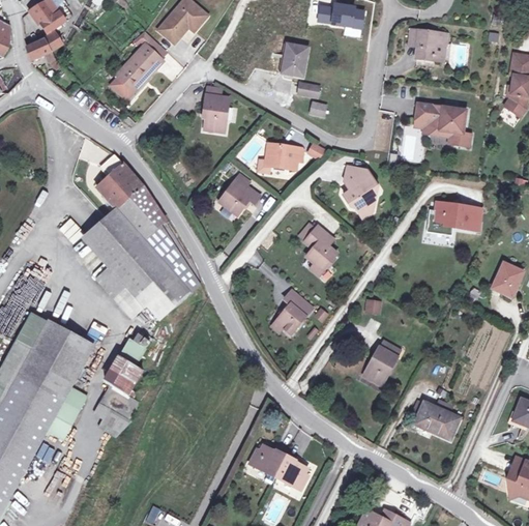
[(46,30),(66,18),(62,10),(67,7),(62,0),(43,0),(38,3),(31,7),(46,30)]
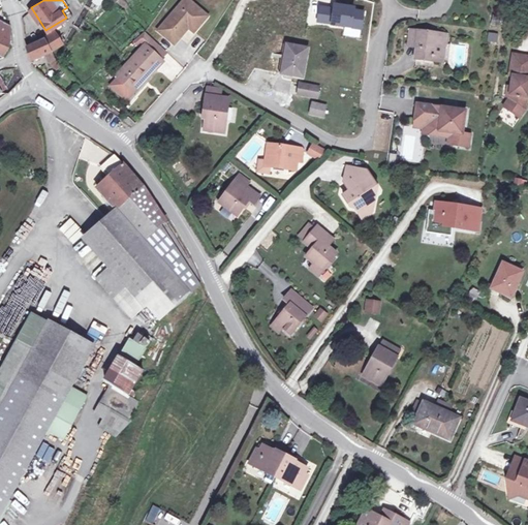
[(209,11),(196,0),(181,0),(157,26),(173,40),(187,24),(189,22),(194,27),(209,11)]
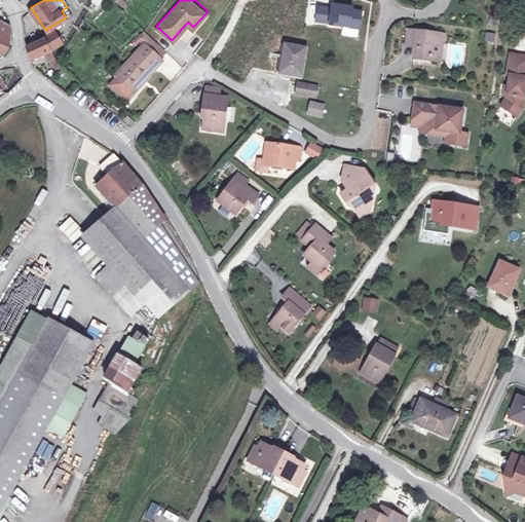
[(0,50),(3,52),(7,44),(9,36),(9,28),(8,27),(9,25),(0,20),(0,50)]
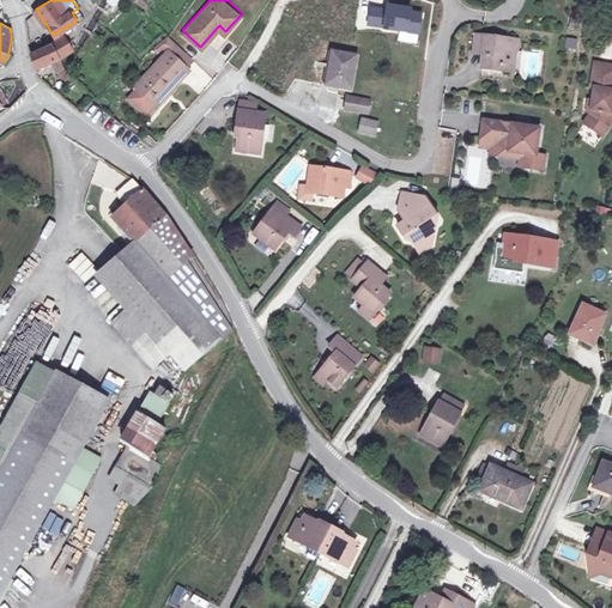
[(189,65),(185,61),(191,54),(177,42),(167,31),(159,38),(163,42),(168,46),(134,81),(138,85),(152,98),(162,89),(163,90),(181,72),(182,73),(189,65)]
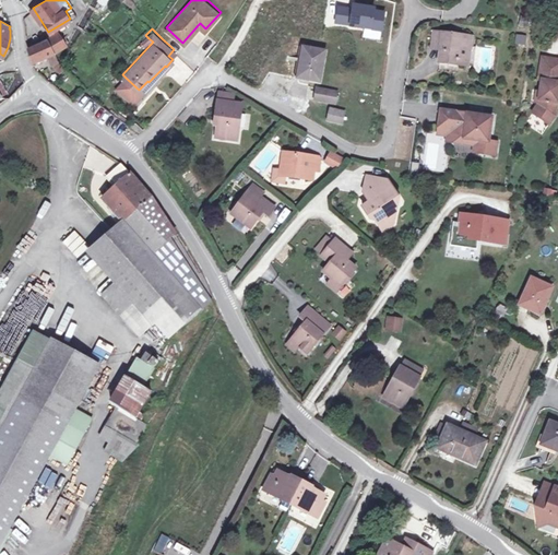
[(440,45),(439,48),(438,57),(458,60),(458,65),(466,66),(470,46),(472,46),(473,36),(442,32),(442,30),(432,28),(431,44),(440,45)]
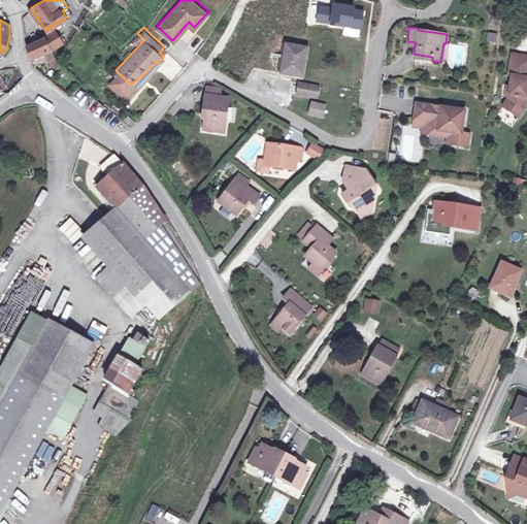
[(485,38),(495,39),(496,29),(486,29),(485,38)]
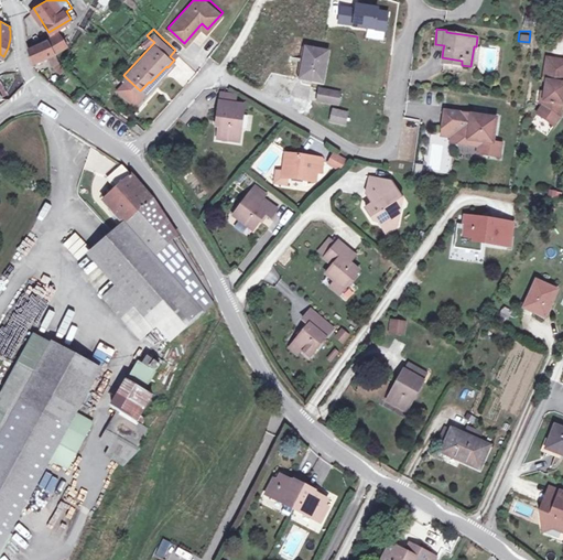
[(54,51),(65,42),(56,34),(46,41),(54,51)]
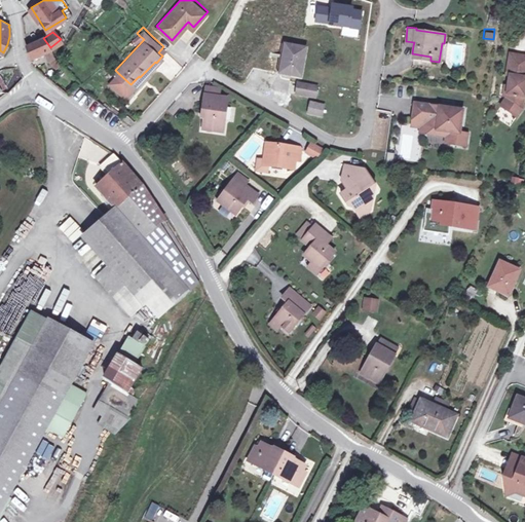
[(43,38),(25,45),(29,58),(43,50),(49,47),(50,47),(43,38)]
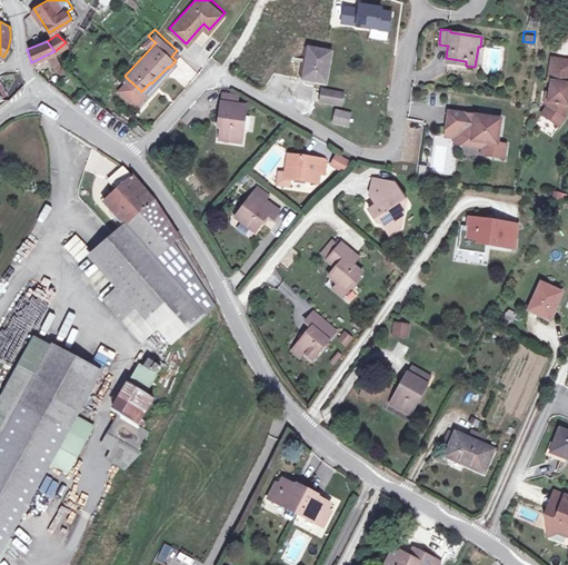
[(325,82),(331,49),(308,45),(307,46),(305,57),(309,57),(305,78),(325,82)]
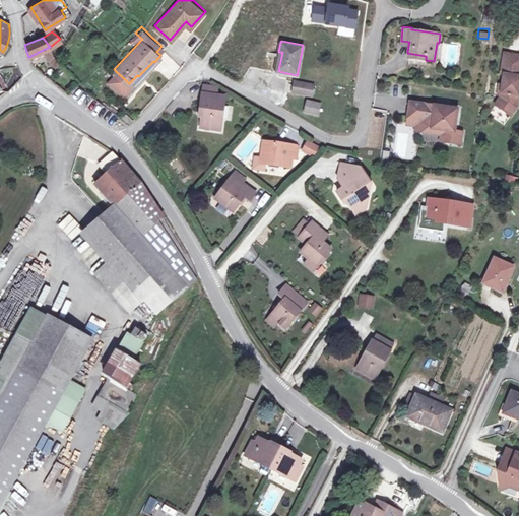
[(518,52),(503,51),(500,72),(503,72),(500,94),(495,103),(511,113),(516,105),(518,92),(518,52)]
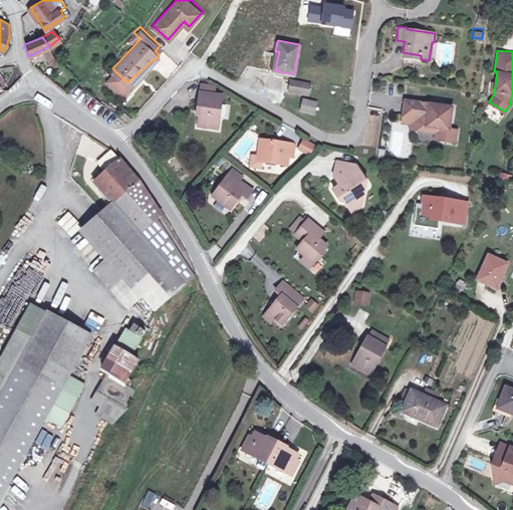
[(57,62),(52,55),(48,58),(53,65),(57,62)]
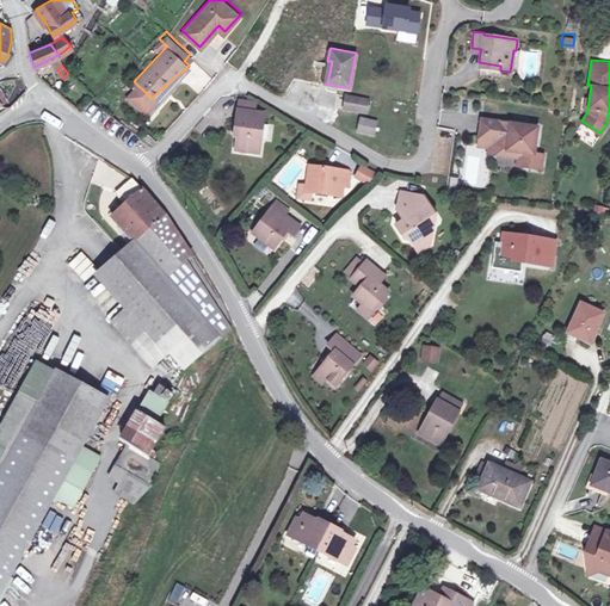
[(162,90),(161,88),(152,98),(137,85),(129,93),(146,109),(162,90)]
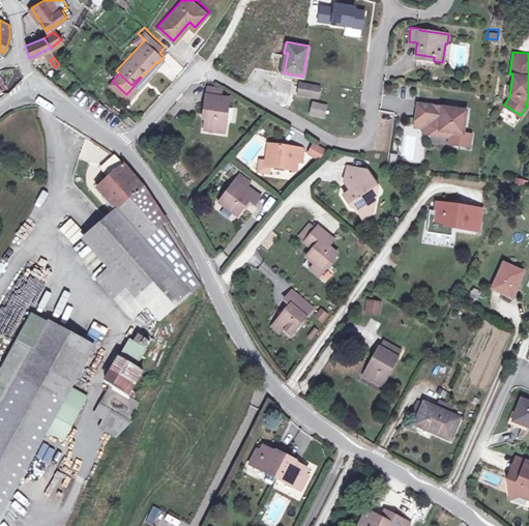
[(208,82),(207,90),(222,93),(224,85),(208,82)]
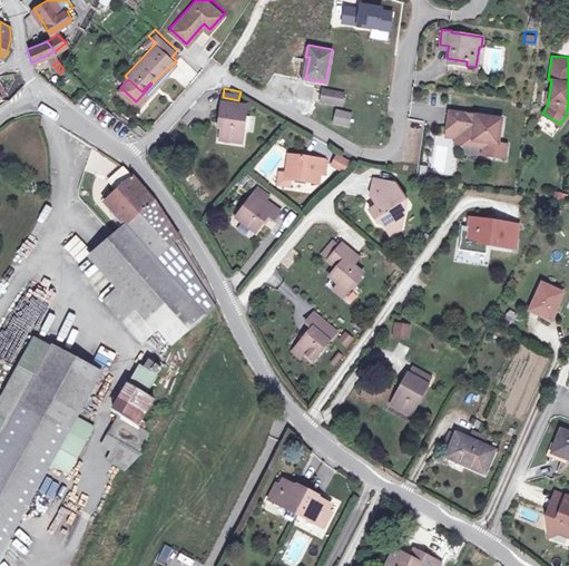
[(341,105),(343,94),(324,89),(321,100),(341,105)]
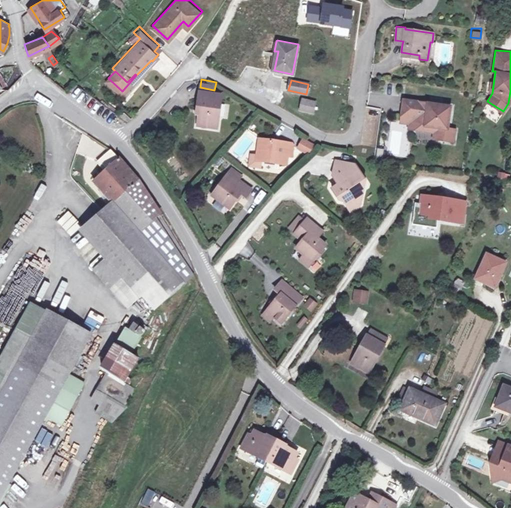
[(215,124),(220,91),(214,90),(200,87),(198,87),(196,102),(199,103),(196,121),(215,124)]
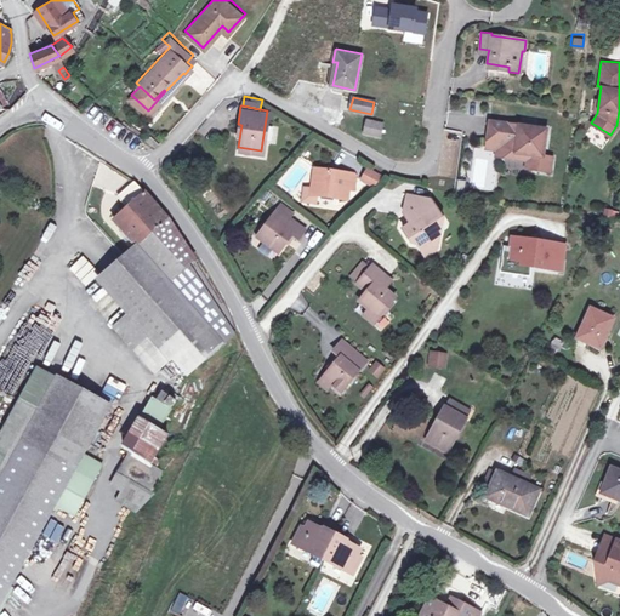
[(381,124),(365,120),(363,132),(377,136),(381,124)]
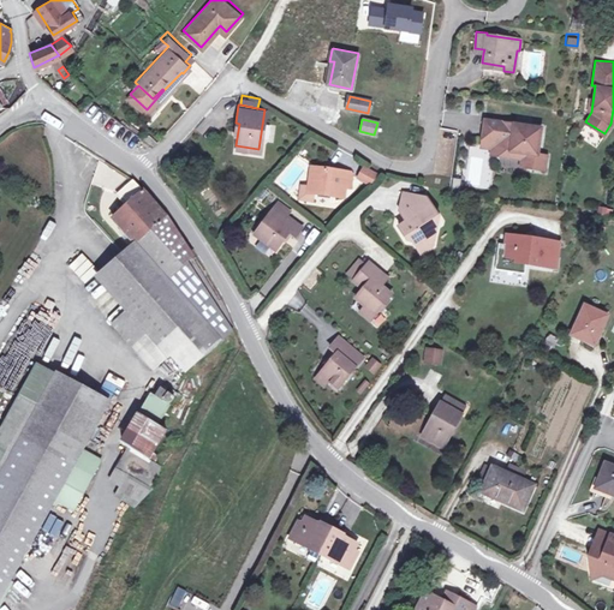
[(484,119),(483,138),(501,141),(500,148),(500,155),(523,157),(522,165),(536,167),(538,153),(542,126),(528,124),(528,126),(519,125),(519,124),(514,123),(484,119)]
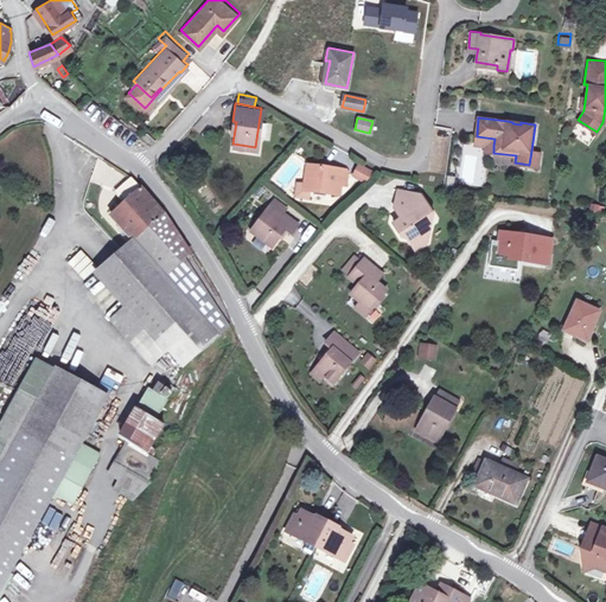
[(260,135),(269,136),(270,120),(261,120),(260,135)]
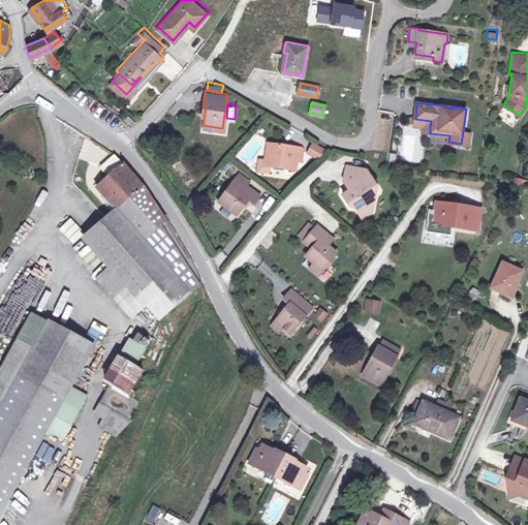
[(431,121),(415,119),(414,125),(424,126),(423,132),(430,133),(430,127),(431,121)]
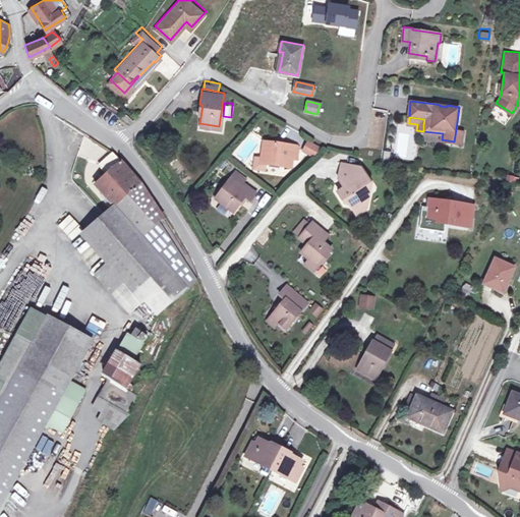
[(463,130),(456,129),(454,141),(462,142),(463,130)]
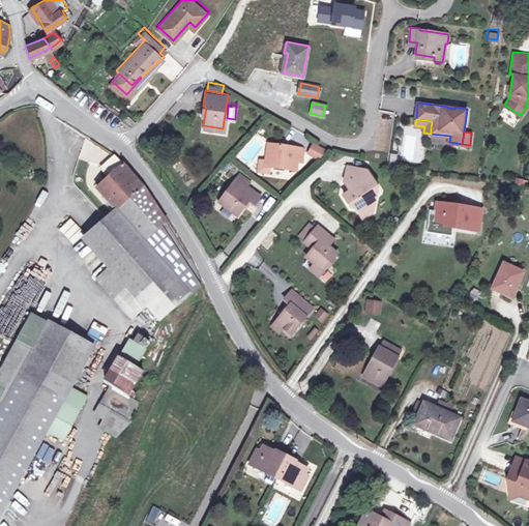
[(312,139),(305,149),(318,157),(325,146),(312,139)]
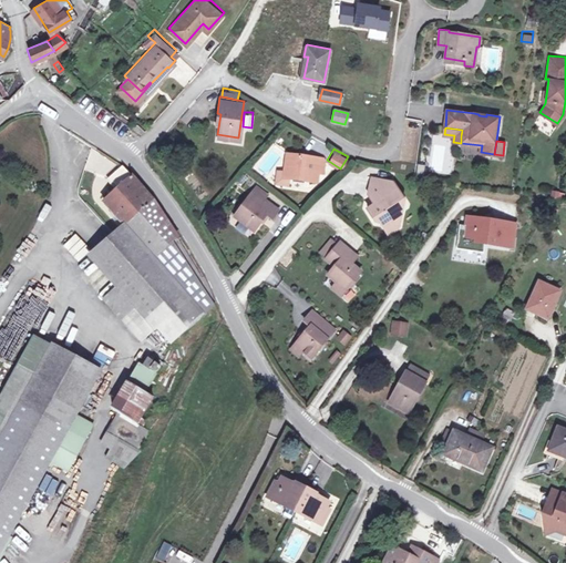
[(316,169),(318,156),(285,151),(283,169),(281,174),(308,178),(315,180),(316,172),(316,169)]
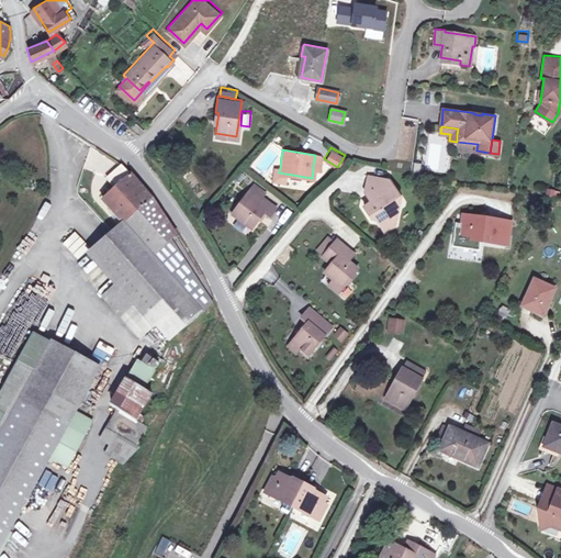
[(527,153),(527,163),(536,164),(537,153),(527,153)]
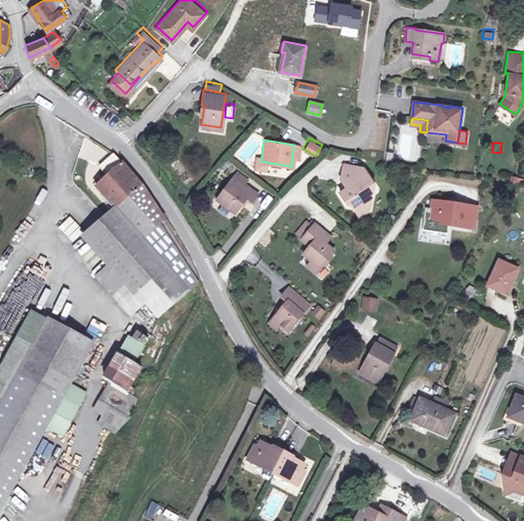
[(102,193),(187,288),(196,280),(184,259),(170,238),(158,217),(162,214),(154,200),(152,196),(147,189),(139,178),(136,175),(131,169),(125,162),(113,149),(99,161),(108,169),(95,182),(102,193)]
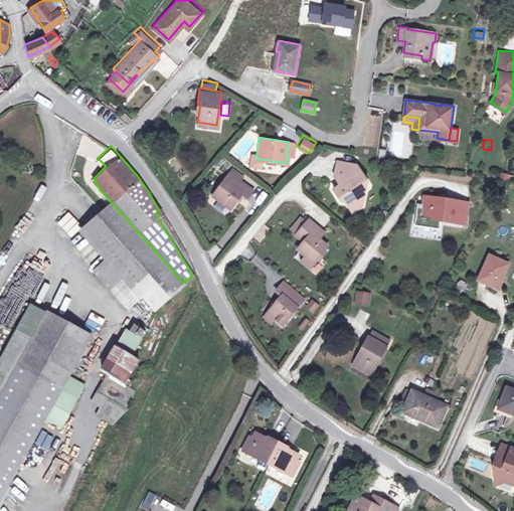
[(257,153),(249,152),(247,164),(260,165),(261,159),(255,158),(257,153)]
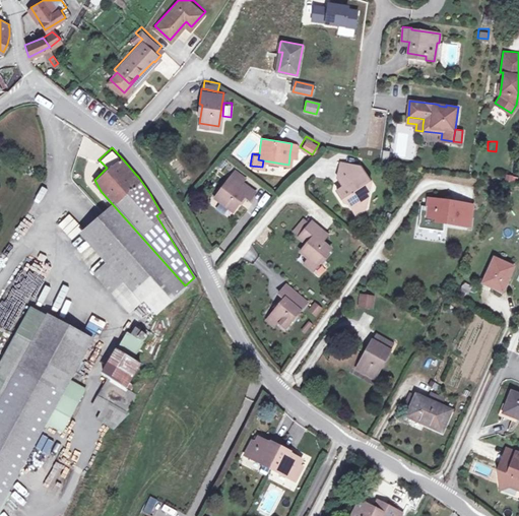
[(360,165),(340,160),(336,175),(346,178),(345,183),(337,188),(344,198),(366,203),(368,191),(364,184),(370,180),(360,165)]
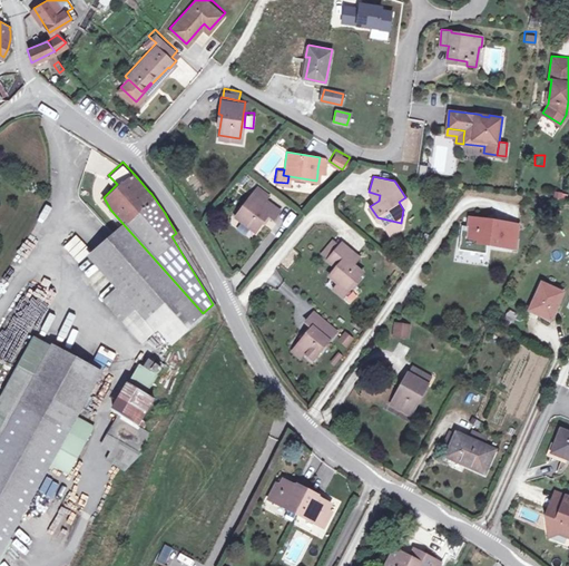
[(257,184),(252,189),(263,198),(264,196),(268,192),(257,184)]
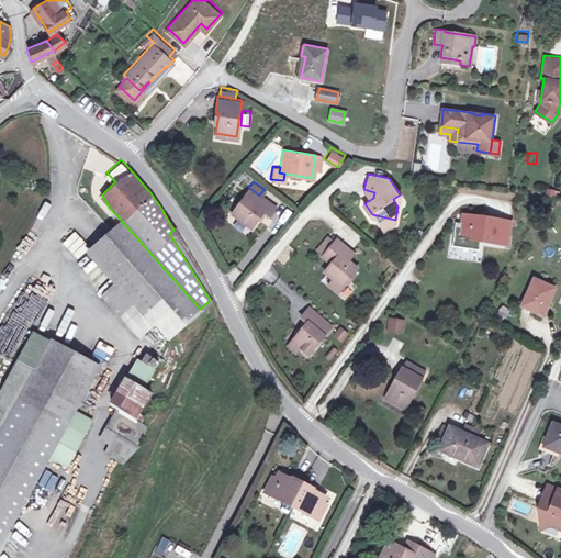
[(267,213),(275,203),(260,193),(259,196),(248,187),(231,210),(250,224),(261,209),(267,213)]
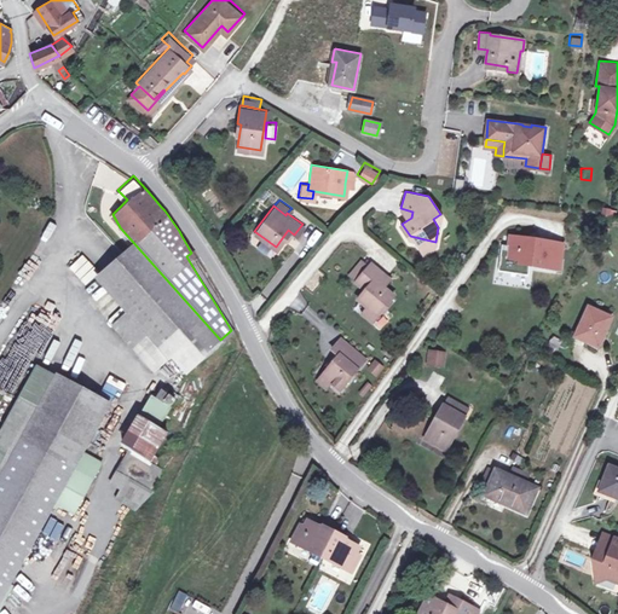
[(220,340),(120,227),(109,215),(75,247),(133,311),(173,354),(188,370),(220,340)]
